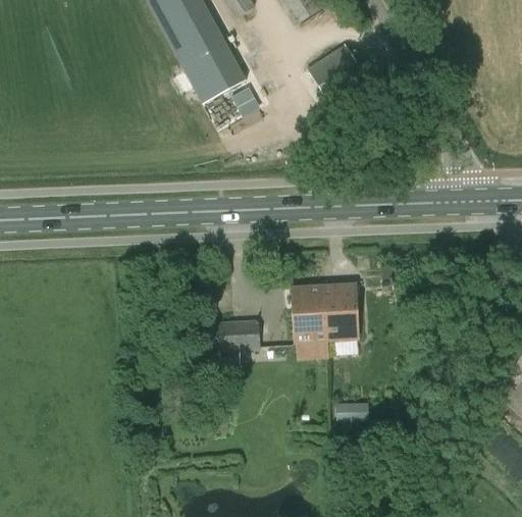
[(245,79),(202,0),(147,0),(203,101),(245,79)]
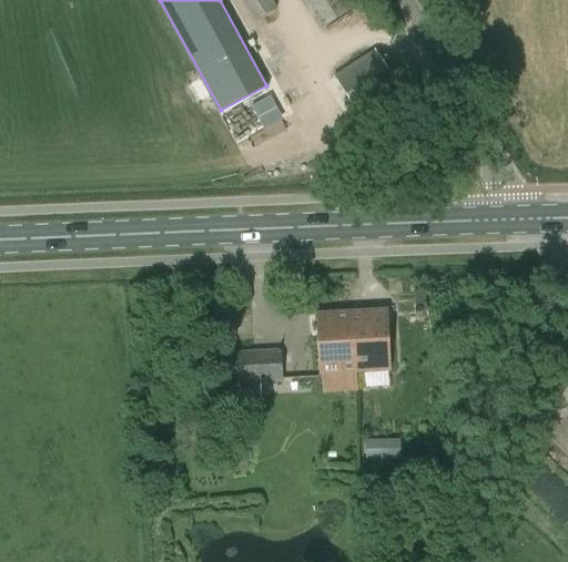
[(244,0),(256,18),(277,3),(275,0),(244,0)]
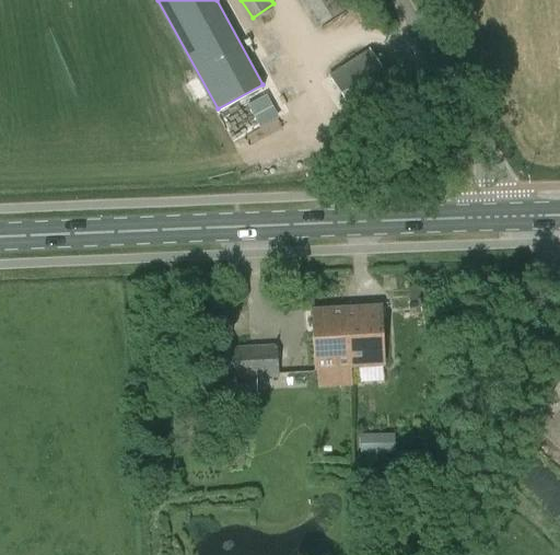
[(303,0),(318,24),(348,6),(343,0),(303,0)]
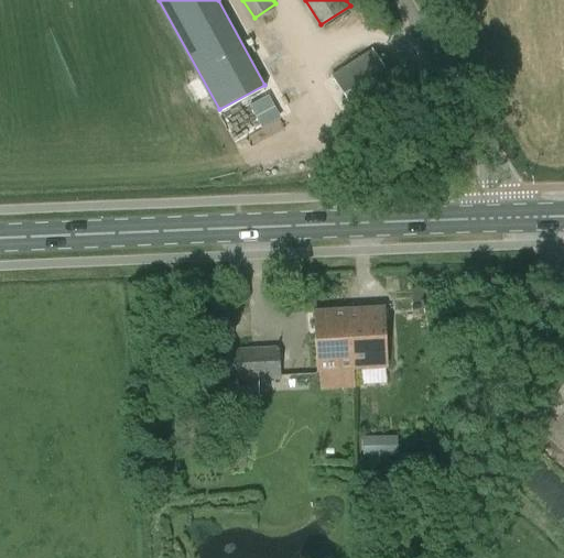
[(357,111),(398,84),(372,44),(331,72),(357,111)]
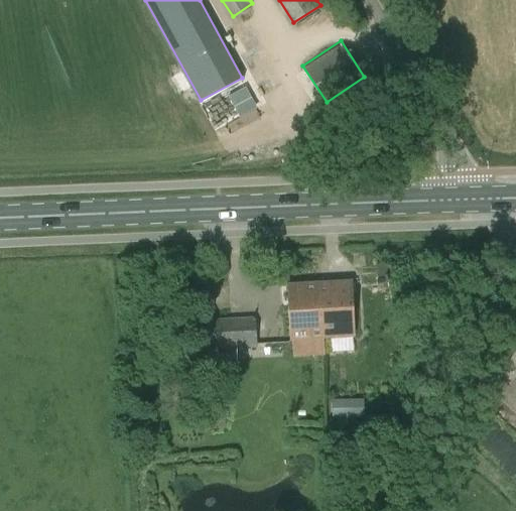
[(321,335),(355,333),(352,277),(304,280),(306,304),(317,303),(317,304),(319,303),(321,335)]
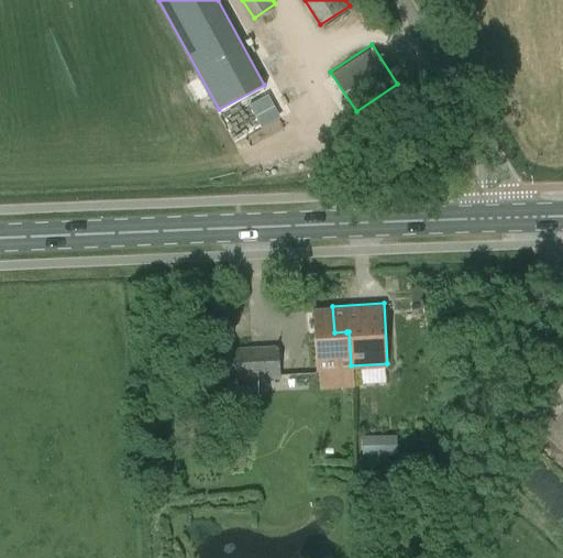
[(334,332),(332,306),(315,306),(318,367),(351,365),(349,331),(346,332),(346,331),(334,332)]
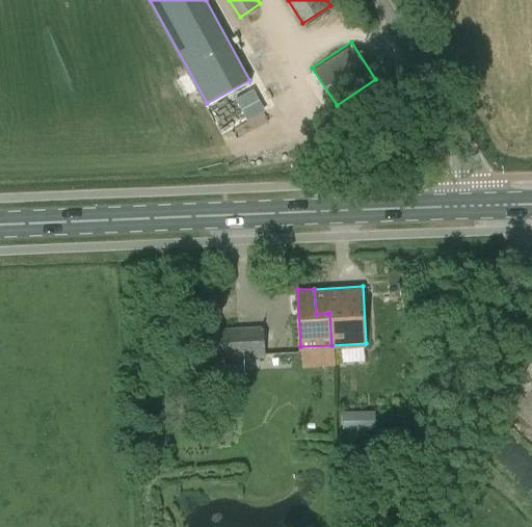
[(245,356),(265,353),(264,323),(212,326),(213,357),(224,357),(224,368),(245,367),(245,356)]
